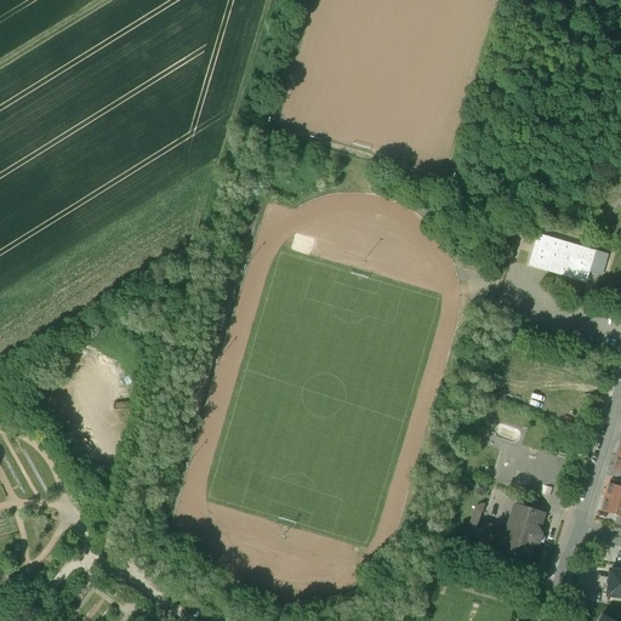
[(594,251),(536,234),(528,266),(585,283),(594,251)]
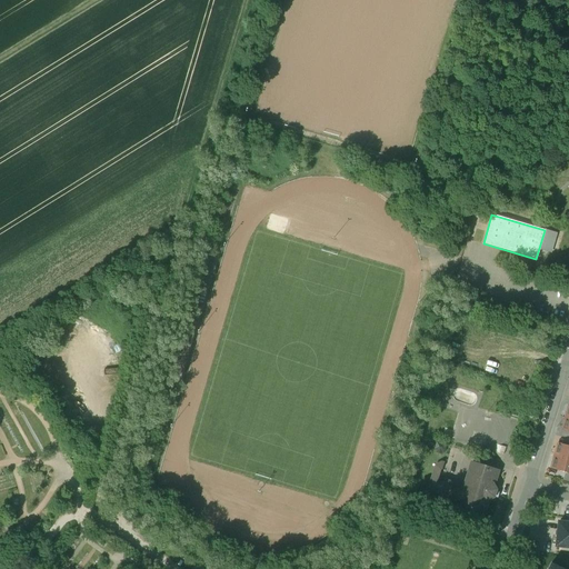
[(568,446),(558,443),(555,456),(568,459),(568,446)]
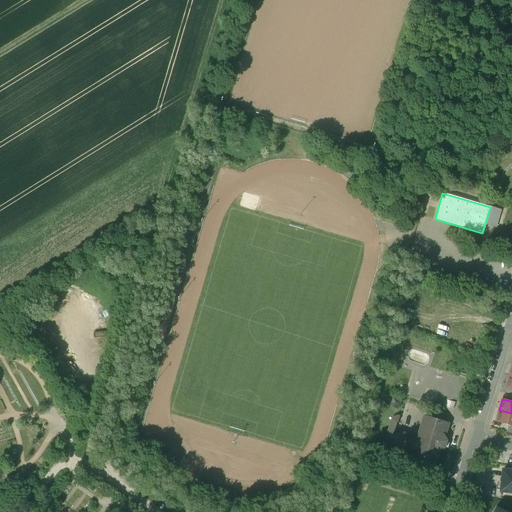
[(511,413),(499,410),(496,422),(508,425),(511,426),(511,413)]
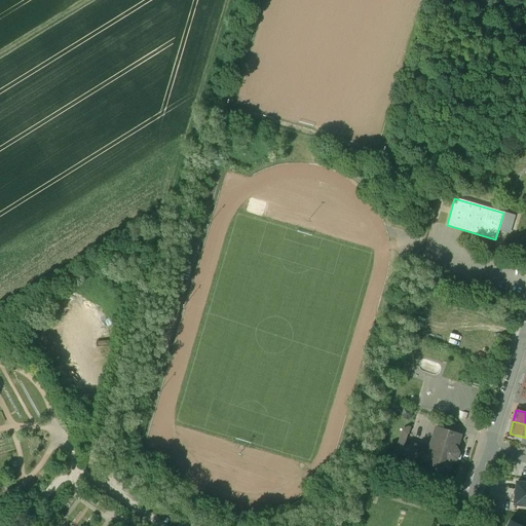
[(460,436),(437,428),(429,451),(412,446),(411,449),(408,448),(404,449),(402,444),(400,443),(397,452),(399,456),(399,460),(401,463),(404,465),(408,465),(413,464),(439,473),(439,472),(449,475),(452,462),(457,459),(458,453),(456,450),(460,436)]
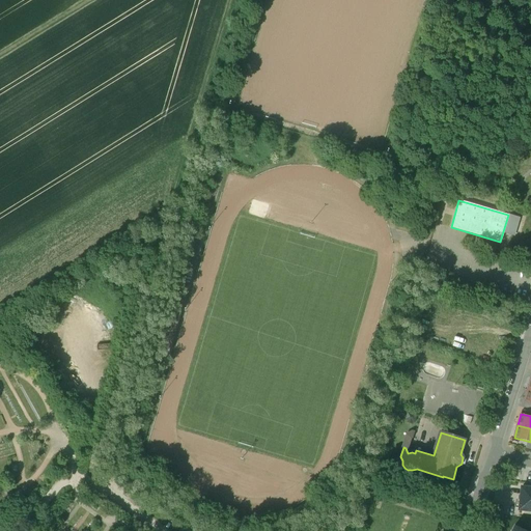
[(530,487),(522,486),(519,510),(530,510),(530,487)]
